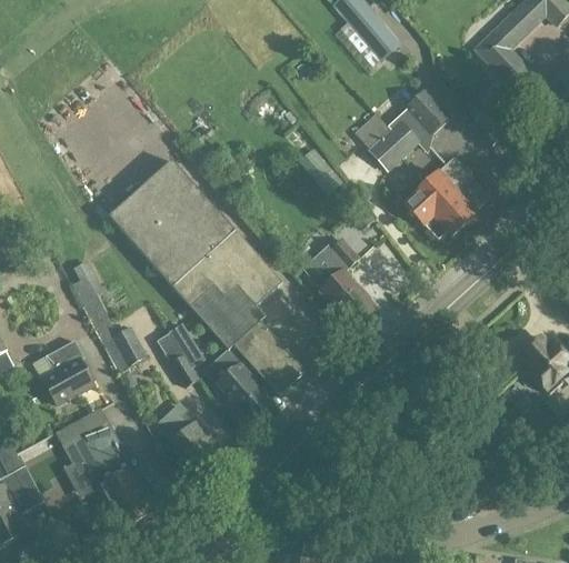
[(400,41),(371,7),(351,23),(349,21),(351,19),(336,0),(329,7),(343,23),(340,27),(373,66),(400,41)]
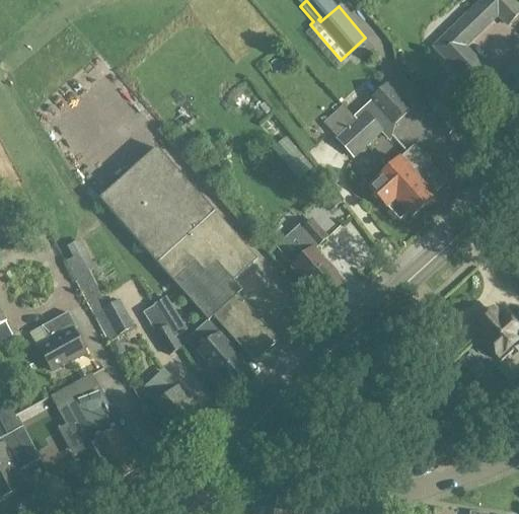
[(486,65),(466,44),(498,14),(507,23),(518,11),(518,2),(516,0),(477,0),(433,42),(468,80),(486,65)]
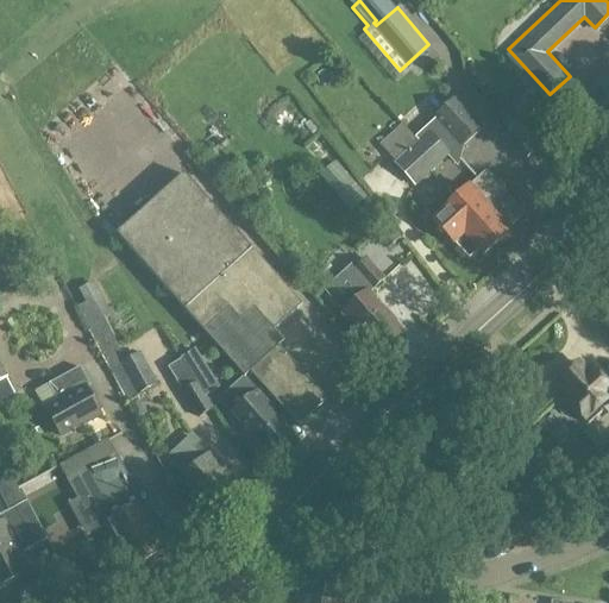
[(601,144),(608,136),(608,70),(607,69),(566,107),(601,144)]
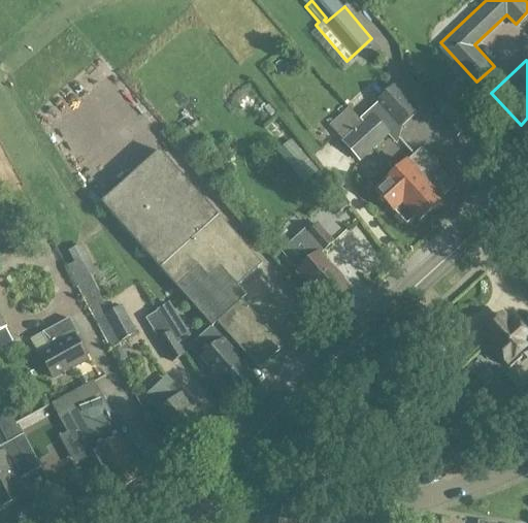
[(370,111),(361,120),(378,140),(389,131),(394,136),(398,123),(417,105),(395,83),(376,99),(377,100),(368,108),(370,111)]
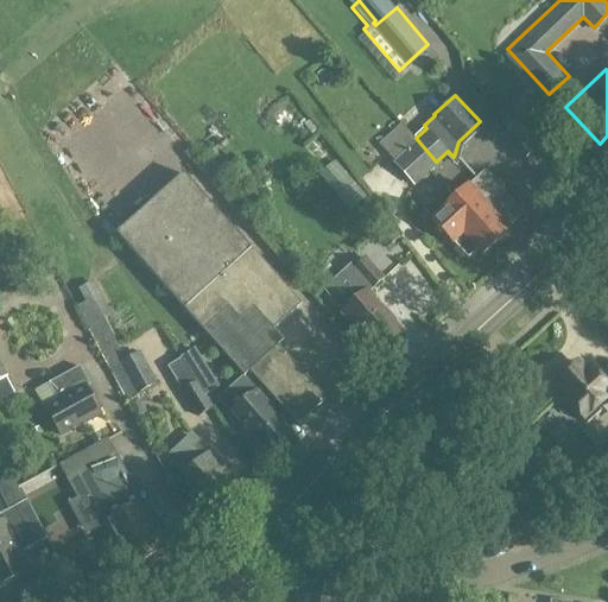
[(379,141),(415,181),(436,162),(416,138),(400,121),(379,141)]
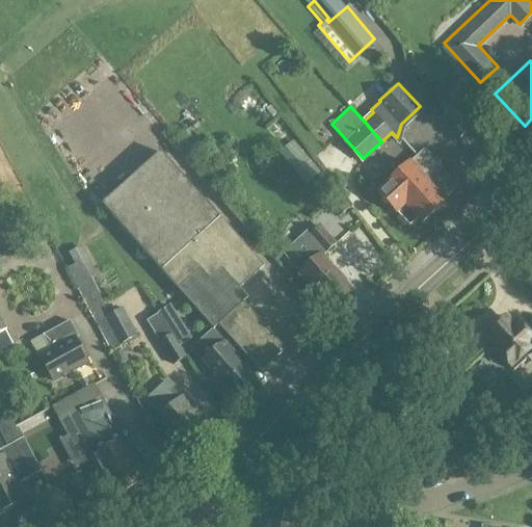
[(287,161),(300,149),(292,139),(278,152),(287,161)]
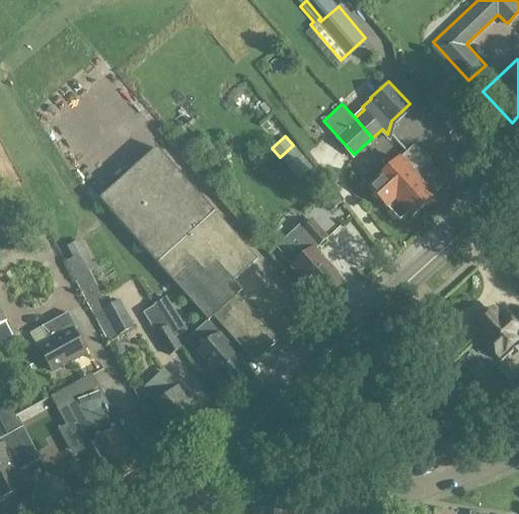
[(445,178),(414,144),(388,167),(422,204),(434,194),(431,191),(445,178)]
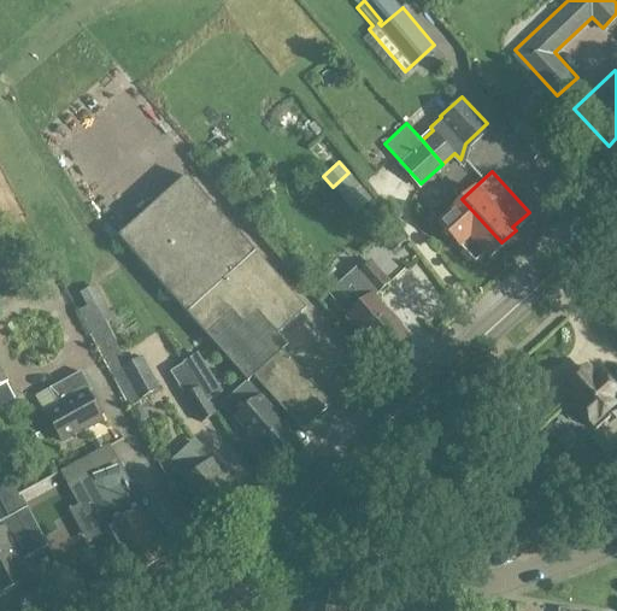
[(306,307),(186,174),(117,235),(246,379),(247,380),(253,375),(266,388),(301,428),(330,403),(282,348),(287,344),(277,333),(306,307)]
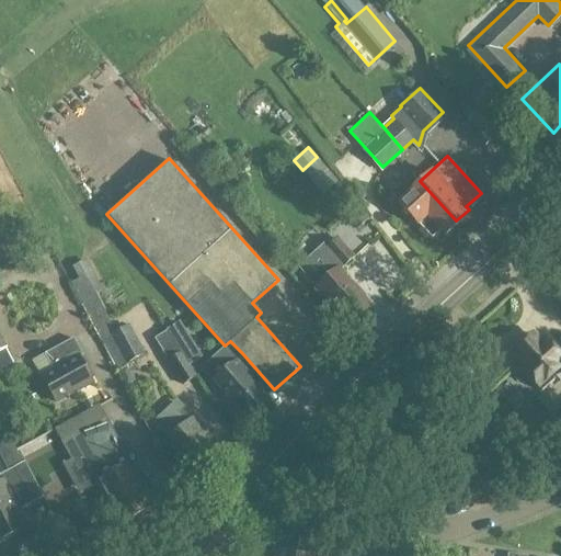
[(412,173),(398,185),(405,194),(398,201),(431,236),(439,228),(444,233),(456,220),(420,181),(412,173)]
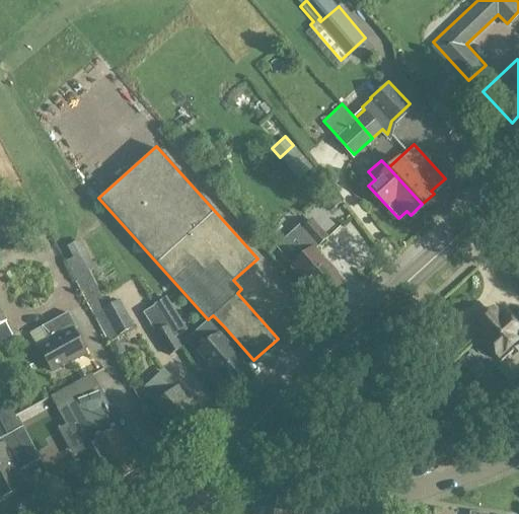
[(330,208),(340,200),(328,188),(319,197),(330,208)]
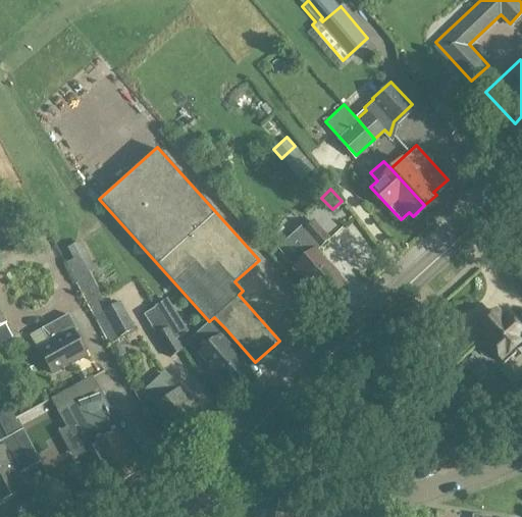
[(328,236),(314,220),(299,234),(296,230),(278,246),(304,273),(303,274),(325,299),(345,281),(322,257),(321,258),(313,250),(318,245),(318,246),(328,236)]
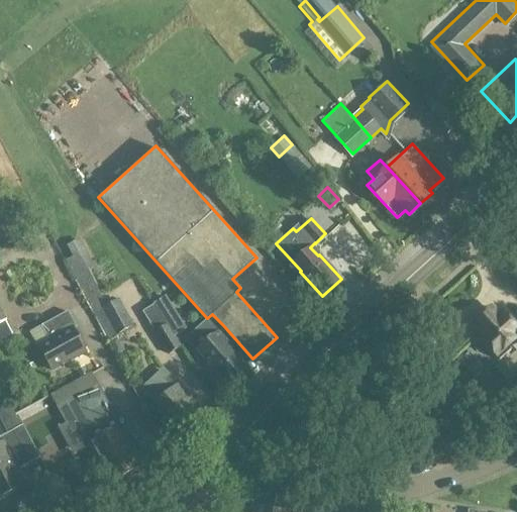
[(65,258),(107,336),(133,323),(119,297),(107,303),(88,267),(94,264),(79,236),(67,242),(73,253),(65,258)]
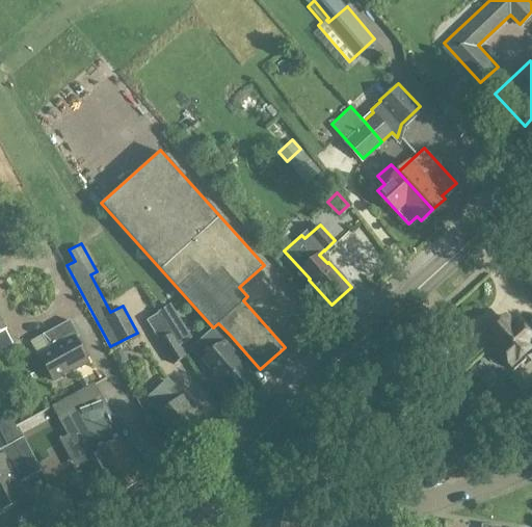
[(158,309),(158,310),(179,343),(192,336),(170,300),(158,309)]
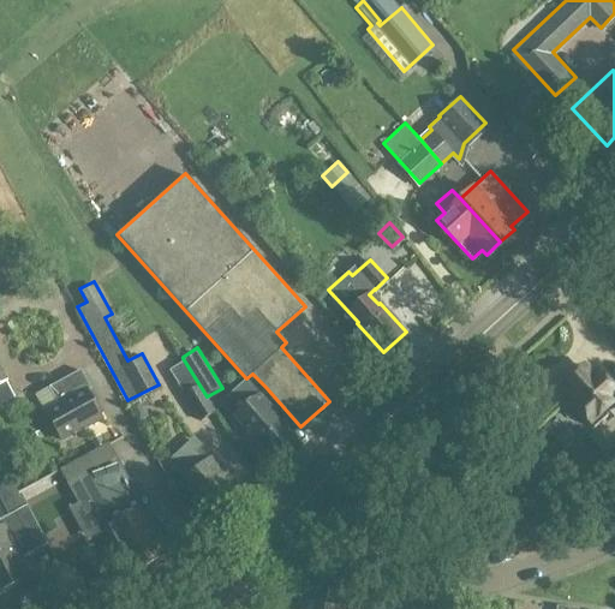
[(183,358),(169,366),(201,418),(215,410),(207,396),(183,358)]
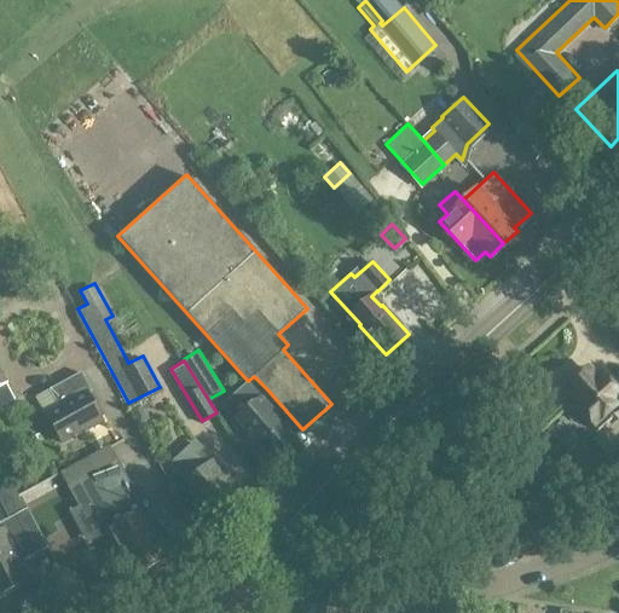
[(596,375),(586,365),(565,383),(579,400),(576,404),(579,408),(580,412),(586,415),(597,428),(611,416),(607,411),(618,400),(618,399),(618,389),(602,370),(596,375)]
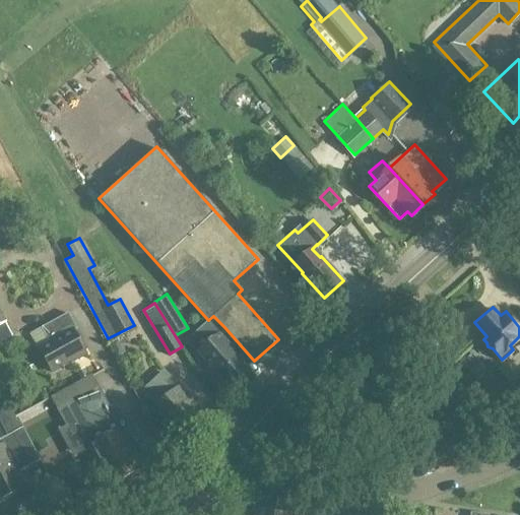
[(49,340),(40,345),(53,369),(86,350),(74,328),(77,326),(68,310),(41,325),(49,340)]
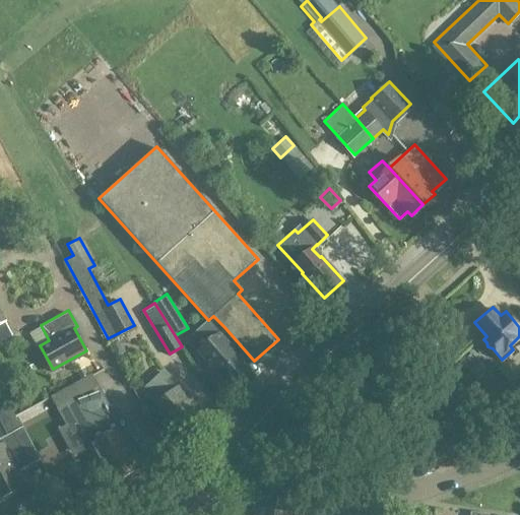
[(207,319),(186,337),(208,363),(208,367),(212,372),(216,371),(229,385),(232,383),(235,383),(240,379),(241,375),(248,368),(235,352),(237,350),(219,331),(224,327),(213,316),(208,320),(207,319)]
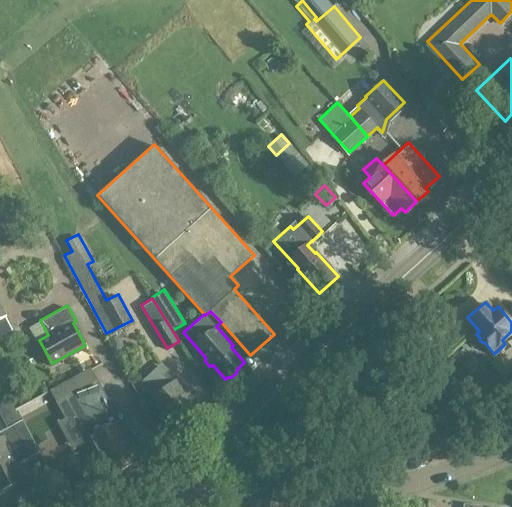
[(175,379),(174,380),(173,378),(175,376),(167,367),(145,388),(176,423),(178,421),(182,422),(188,417),(187,413),(196,405),(182,391),(184,389),(175,379)]
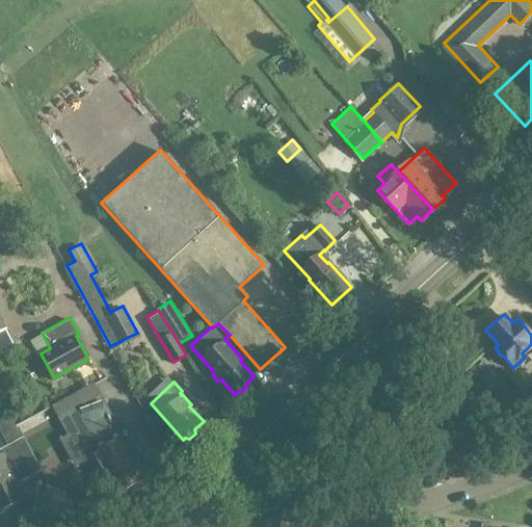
[(142,477),(129,452),(132,450),(102,393),(58,416),(69,433),(83,426),(90,441),(106,433),(111,442),(92,452),(113,492),(142,477)]
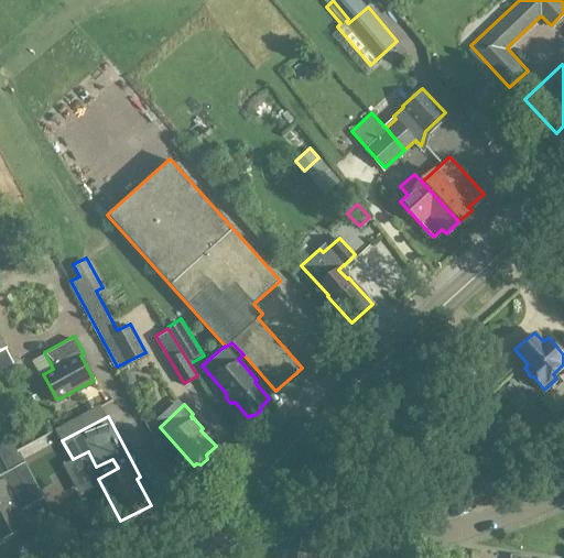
[(20,500),(30,494),(14,465),(0,471),(0,536),(26,522),(18,505),(20,500)]
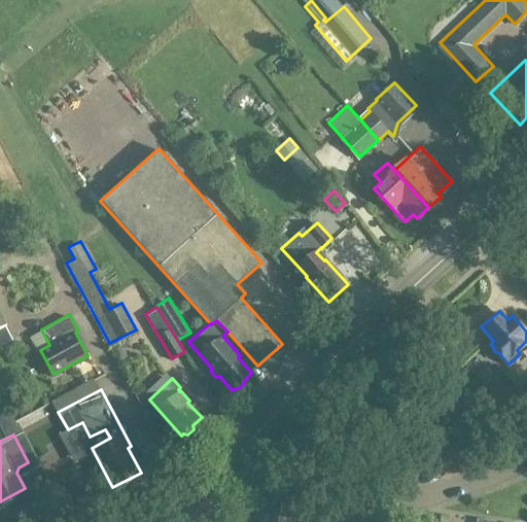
[(329,521),(332,510),(283,502),(280,521),(329,521)]
